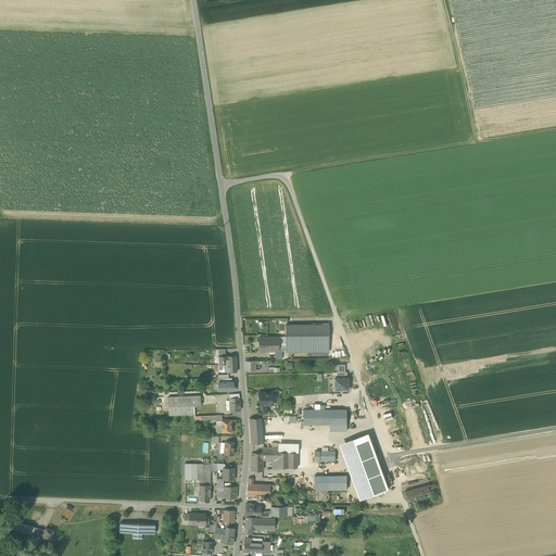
[(286,352),(329,352),(329,324),(286,325),(286,337),(286,344),(286,350),(286,352)]
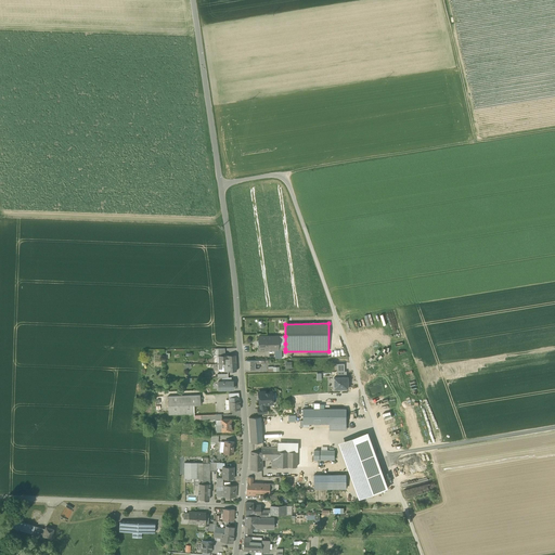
[(274,349),(281,349),(281,344),(276,345),(276,337),(278,337),(278,336),(258,336),(258,350),(267,349),(267,346),(274,346),(274,349)]
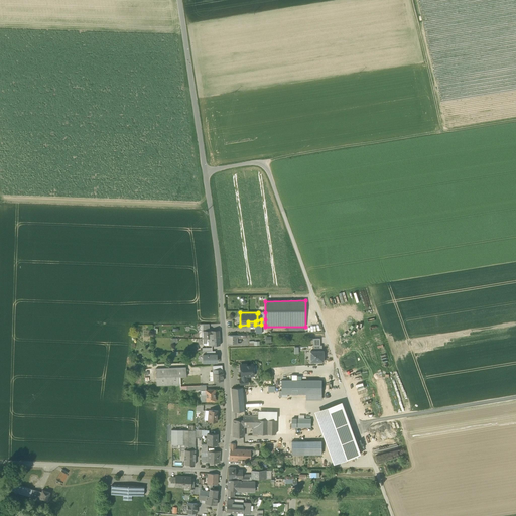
[(237,343),(237,339),(237,335),(228,335),(228,343),(237,343)]
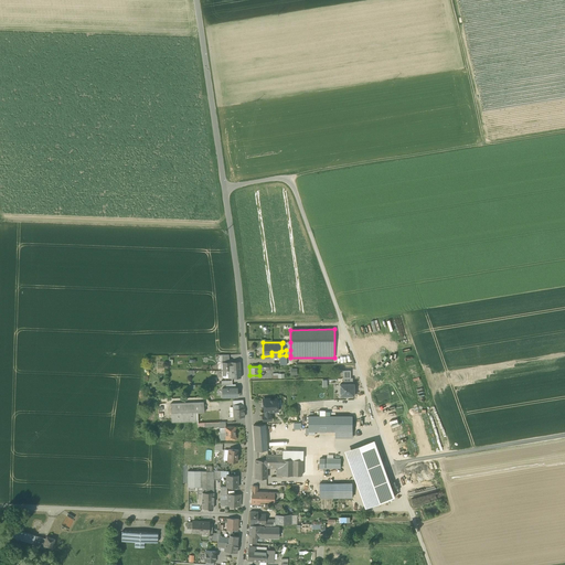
[(340,384),(340,395),(344,395),(344,397),(349,397),(349,395),(353,395),(353,384),(352,384),(352,377),(351,377),(343,377),(343,384),(340,384)]
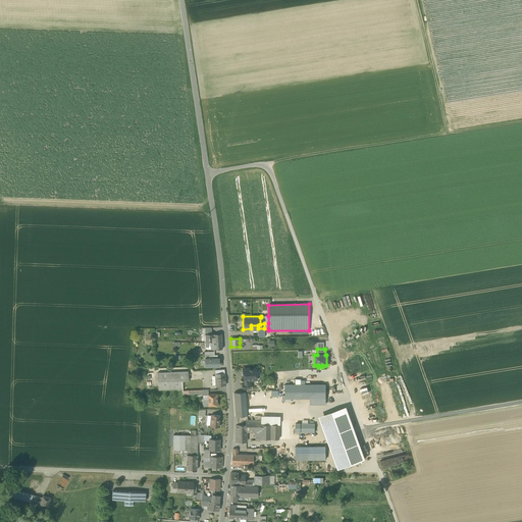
[(244,380),(245,384),(249,384),(248,380),(250,379),(251,380),(254,380),(255,379),(254,376),(255,375),(256,375),(255,369),(250,369),(249,368),(247,368),(243,369),(244,380)]
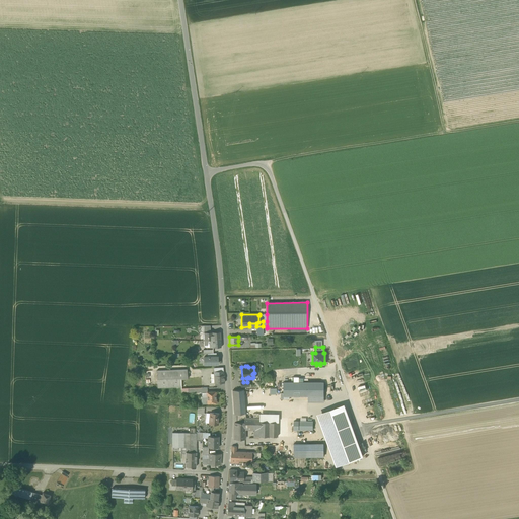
[(157,387),(181,386),(180,378),(187,378),(187,369),(156,370),(157,387)]
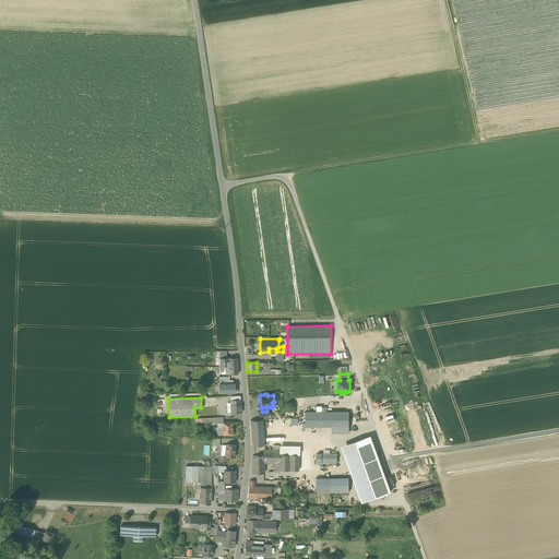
[(232,412),(232,413),(241,413),(241,404),(230,404),(230,407),(227,407),(227,413),(232,412)]
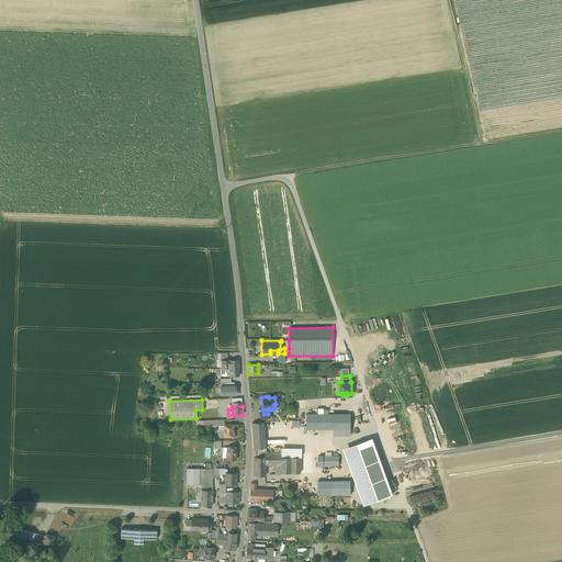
[(217,409),(202,409),(195,409),(197,418),(197,420),(212,420),(218,419),(217,409)]
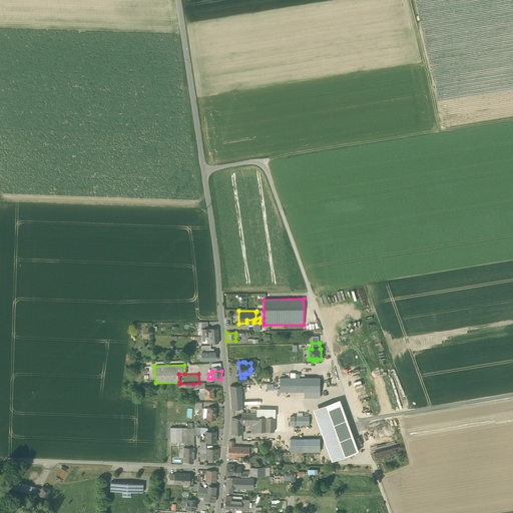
[(305,397),(320,397),(320,378),(300,378),(295,378),(290,378),(280,378),(280,392),(286,392),(305,392),(305,397)]
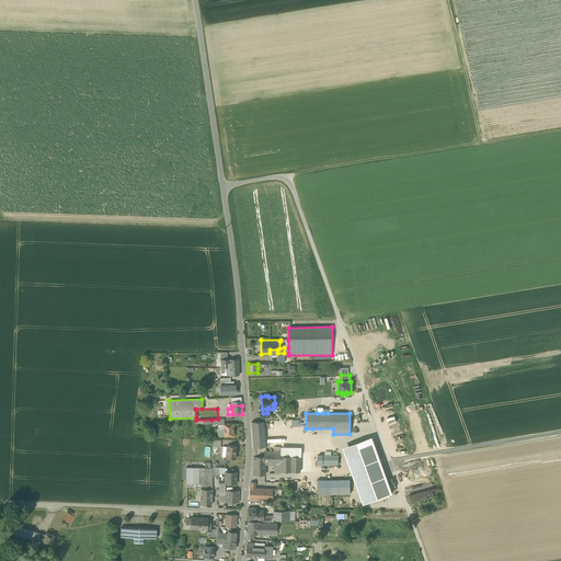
[(251,422),(253,448),(254,448),(265,447),(265,446),(263,421),(252,422),(251,422)]
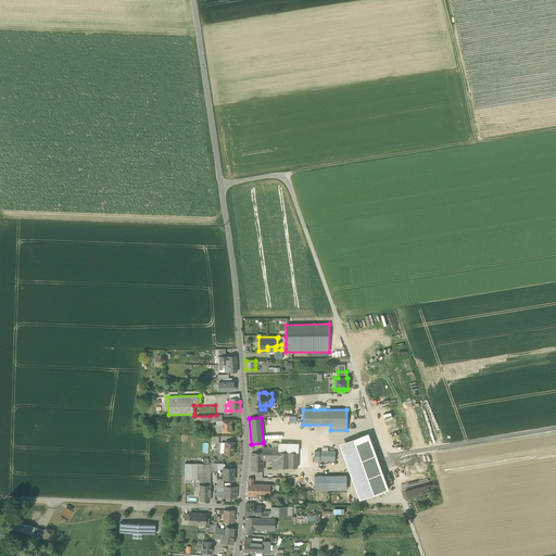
[(230,419),(222,420),(222,425),(222,432),(231,431),(230,419)]
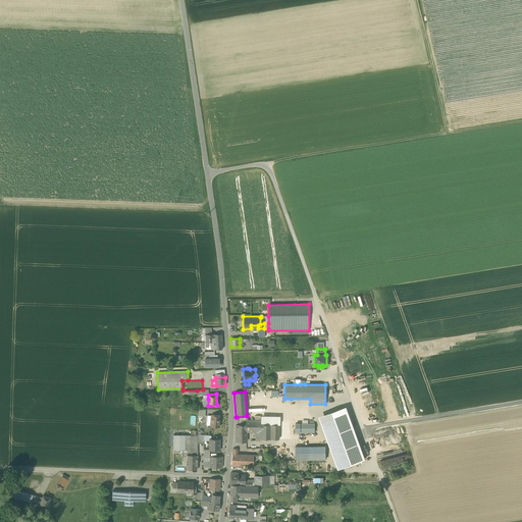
[(346,407),(324,415),(344,467),(365,459),(346,407)]
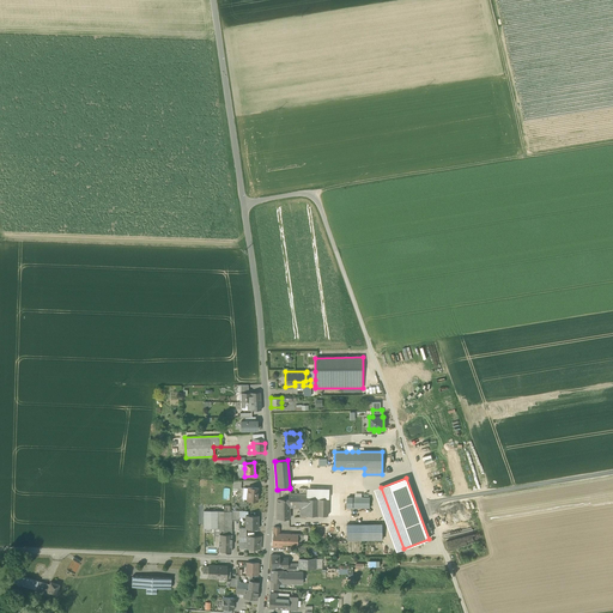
[(247,499),(256,501),(258,493),(259,489),(248,487),(247,499)]
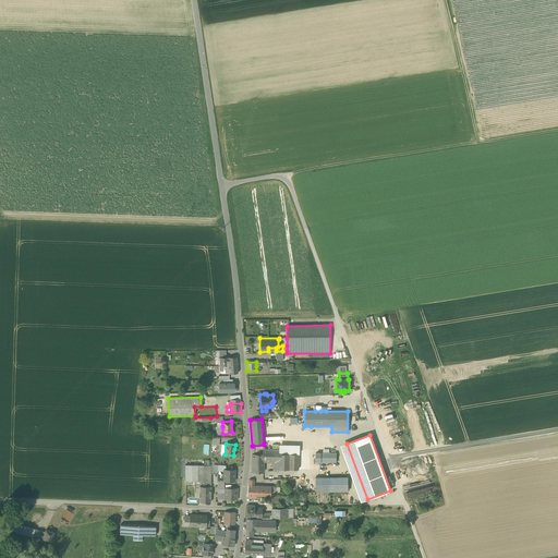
[(253,453),(263,453),(263,449),(265,449),(264,444),(264,445),(253,446),(253,453)]
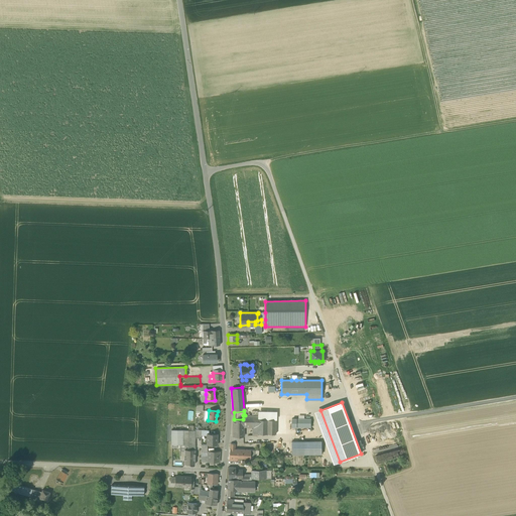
[(340,462),(320,410),(315,412),(334,464),(340,462)]
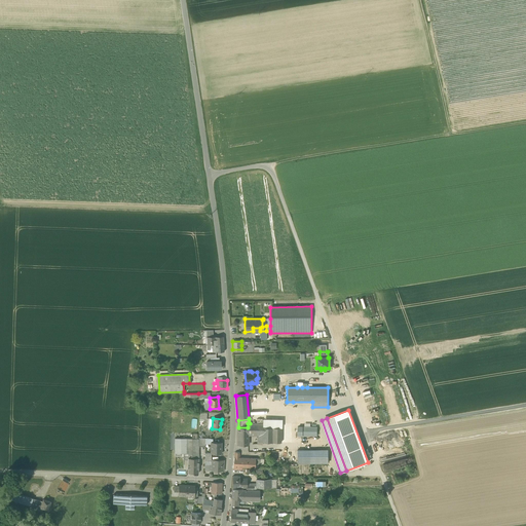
[(263,419),(263,423),(263,427),(272,428),(282,428),(282,419),(263,419)]
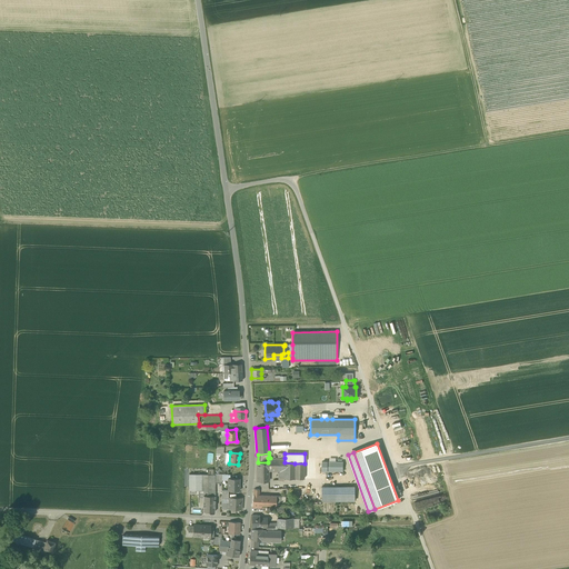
[(283,480),(283,479),(285,462),(285,458),(270,458),(268,458),(268,462),(269,462),(269,470),(279,470),(278,480),(283,480)]
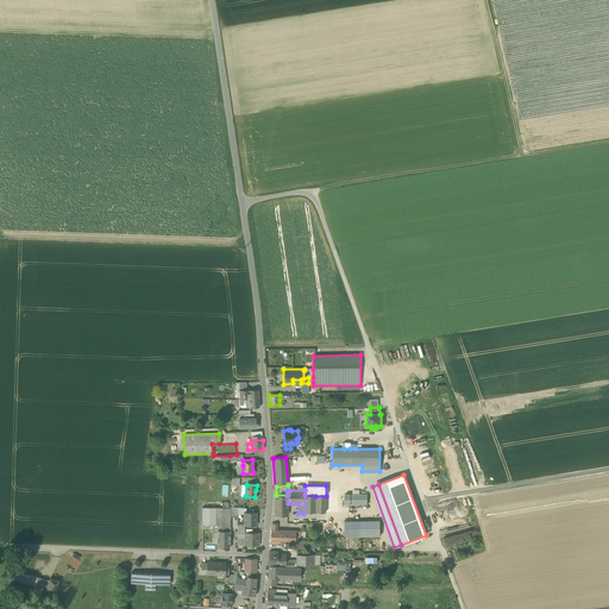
[(352,504),(366,504),(368,494),(359,494),(352,494),(345,494),(345,504),(352,504)]
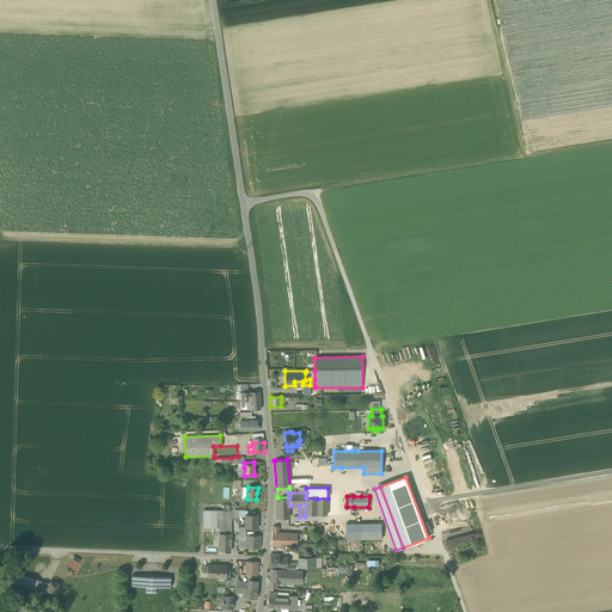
[(276,518),(289,518),(289,506),(289,497),(288,497),(277,497),(276,497),(276,518)]
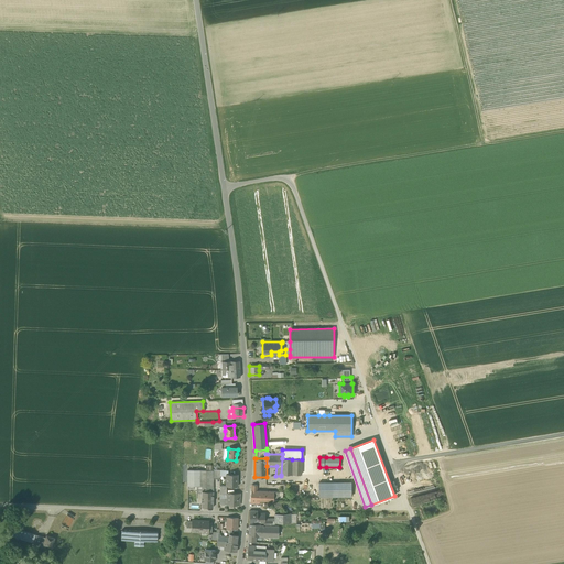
[(292,459),(282,458),(281,475),(292,475),(292,459)]
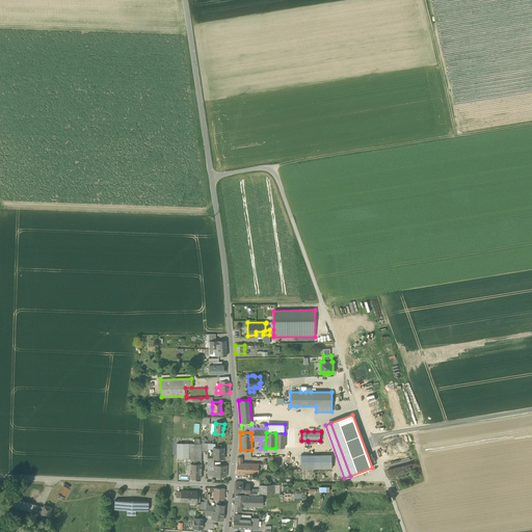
[(284,448),(285,433),(275,433),(275,448),(284,448)]
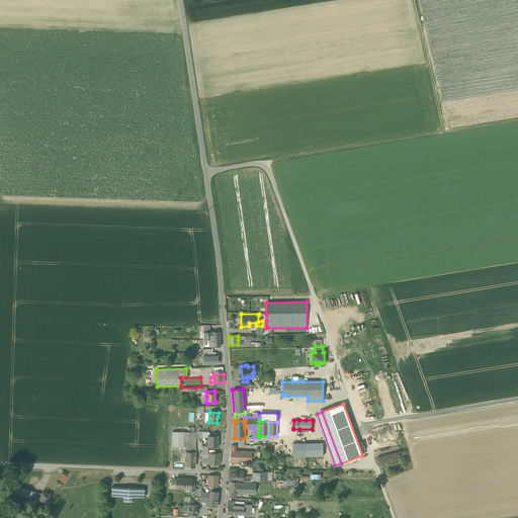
[(195,438),(195,432),(194,432),(188,432),(178,432),(178,446),(185,446),(195,446),(195,438)]
